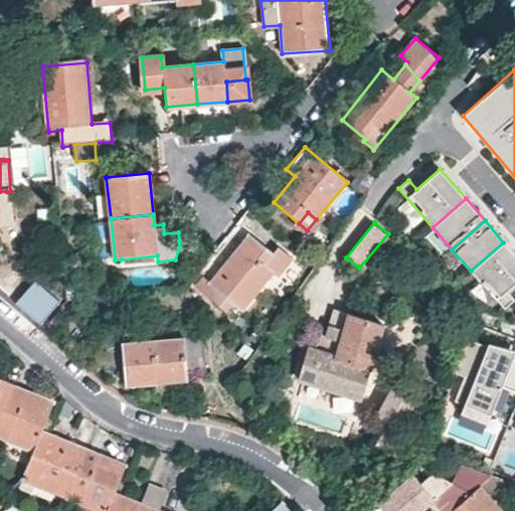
[(274,250),(248,231),(208,280),(202,275),(195,284),(227,311),(235,302),(241,308),(268,276),(274,282),(295,258),(278,244),(274,250)]
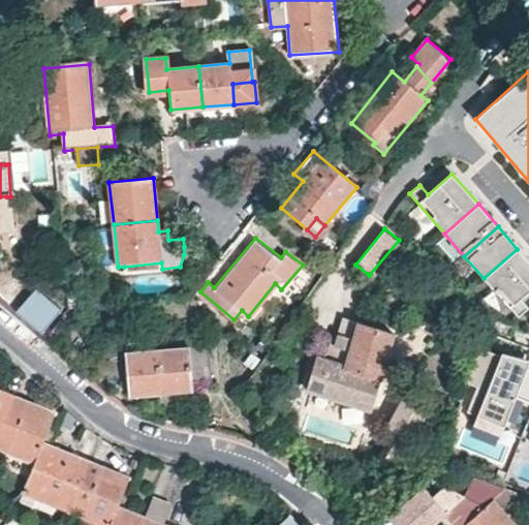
[(528,291),(528,263),(517,249),(484,278),(518,318),(528,309),(520,300),(528,291)]
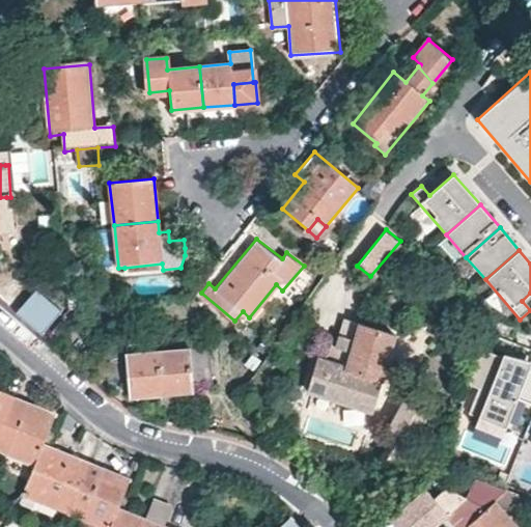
[(83,262),(67,265),(68,285),(84,284),(83,262)]
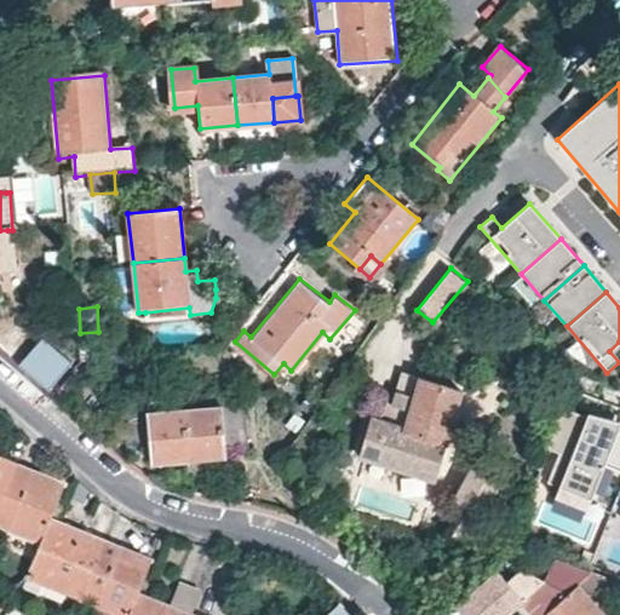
[(145,312),(147,325),(190,320),(190,315),(189,308),(145,312)]
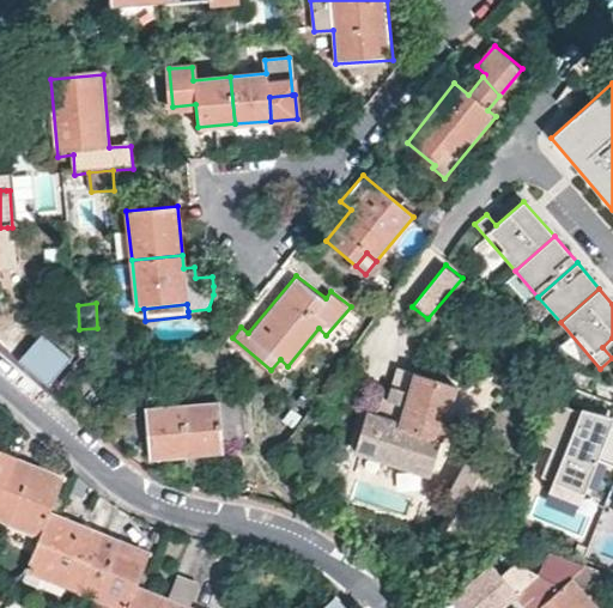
[(0,322),(0,347),(7,354),(20,340),(0,322)]
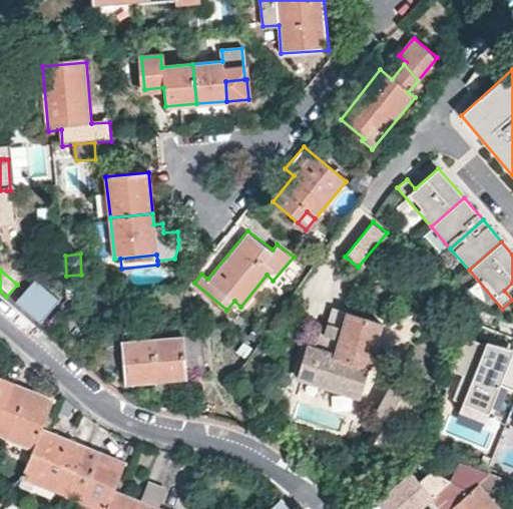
[(39,314),(49,304),(24,281),(14,291),(39,314)]
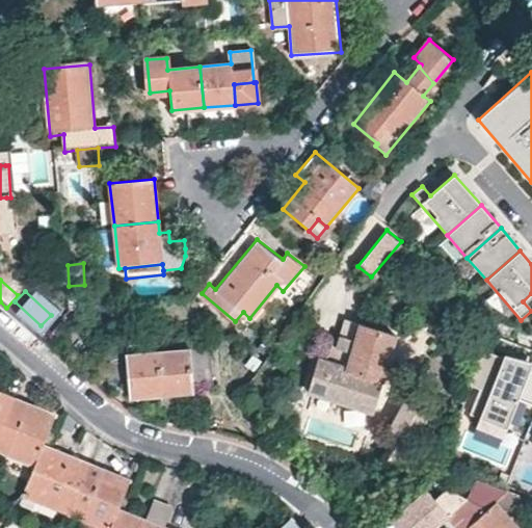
[(326,344),(310,394),(373,415),(399,338),(348,321),(340,348),(326,344)]
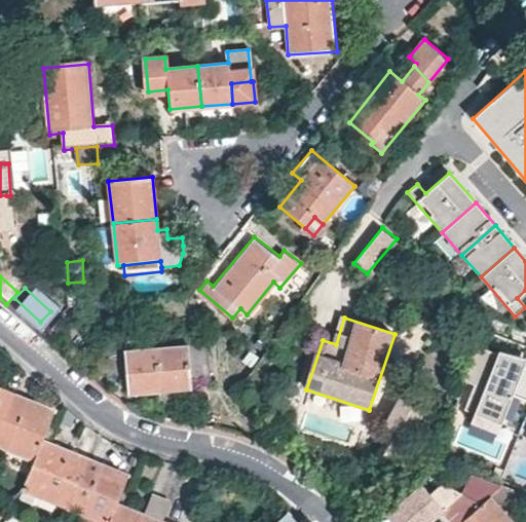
[(158,393),(155,348),(126,350),(125,335),(104,336),(108,381),(126,379),(127,396),(158,393)]
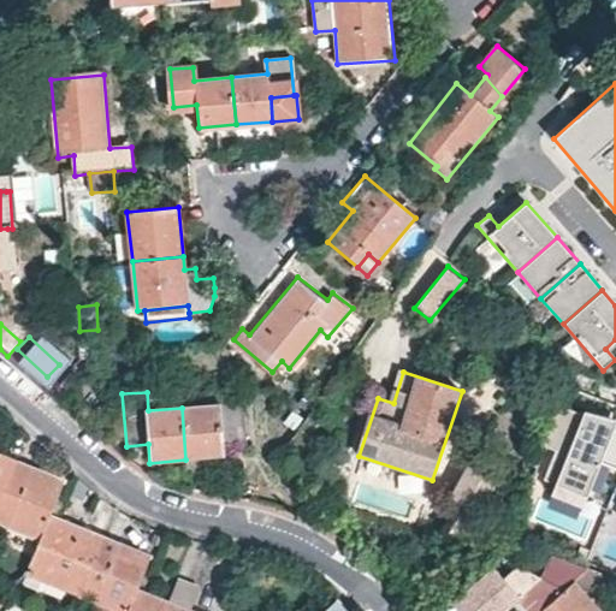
[(242,403),(182,408),(185,460),(187,476),(211,475),(208,455),(246,451),(242,403)]
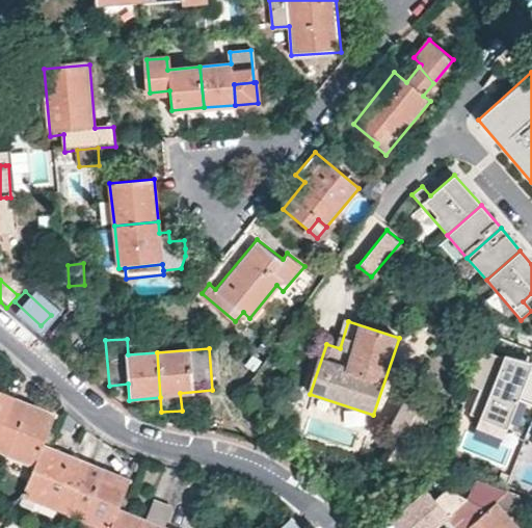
[(505,365),(484,357),(473,385),(483,389),(471,420),(481,424),(477,433),(505,444),(520,405),(531,410),(531,367),(507,359),(505,365)]
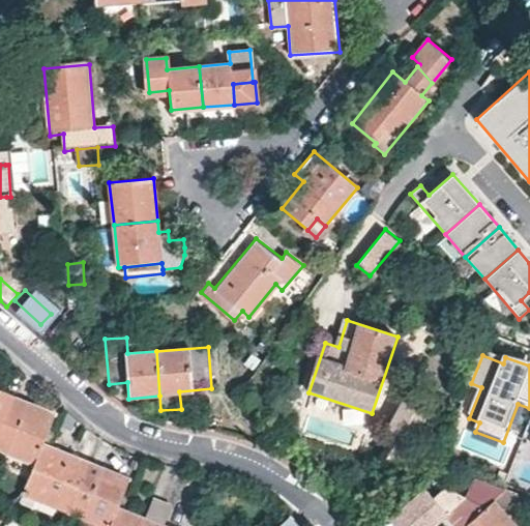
[(0,391),(0,432),(15,399),(0,391)]
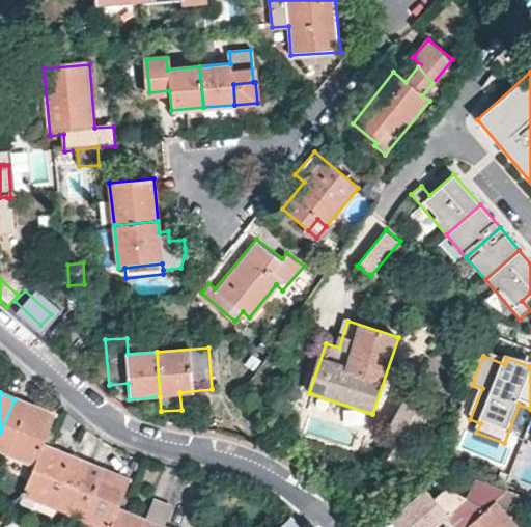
[(44,444),(55,417),(15,399),(0,433),(0,453),(33,468),(44,444)]
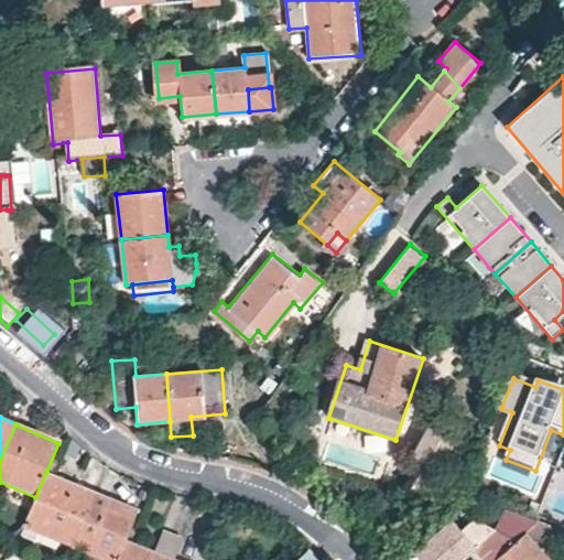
[(415,456),(441,472),(457,443),(431,429),(415,456)]
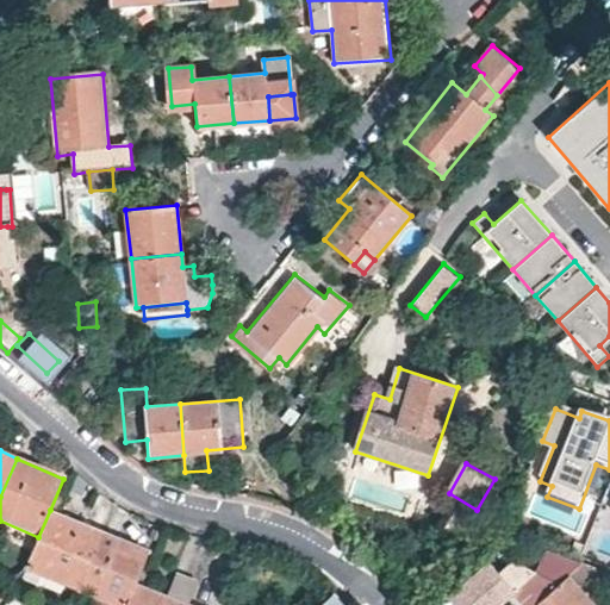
[(103,532),(50,510),(38,537),(25,567),(78,591),(103,532)]
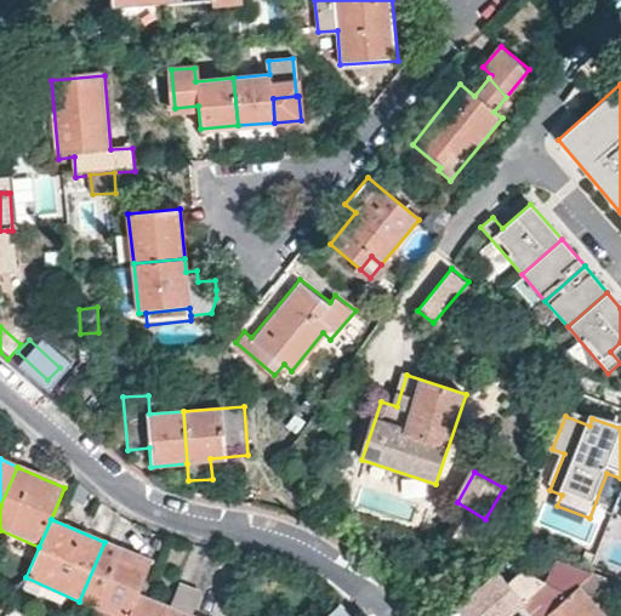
[(129,615),(138,591),(141,587),(152,562),(104,542),(79,602),(113,615),(129,615)]
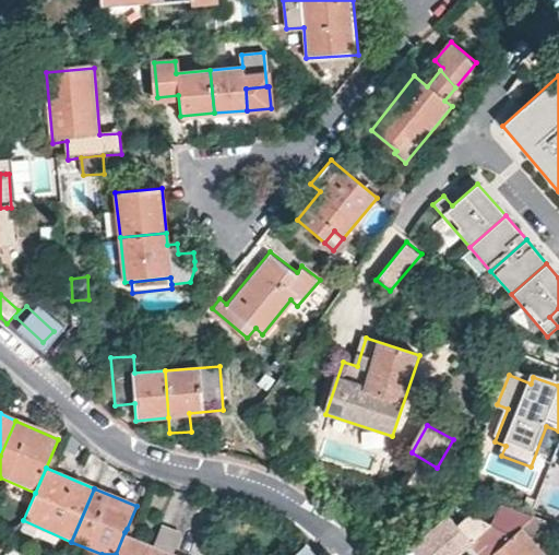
[(490,554),(525,524),(533,519),(508,509),(488,524),(467,515),(421,554),(456,554),(468,544),(477,554),(490,554)]
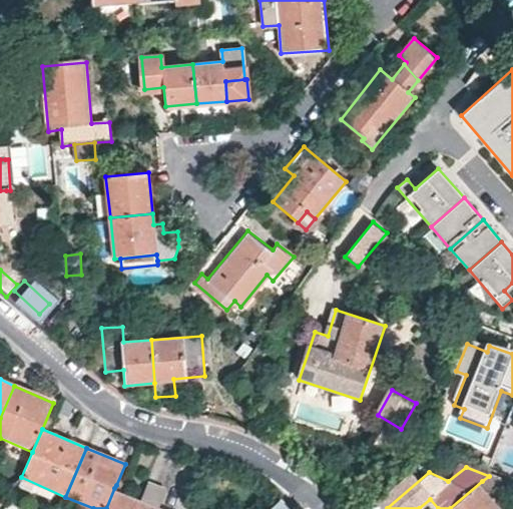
[(482,481),(450,508),(494,508),(483,496),(489,491),(482,481)]
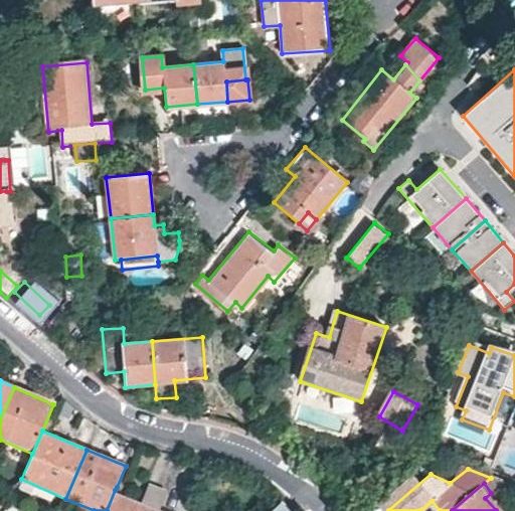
[(160,510),(115,490),(107,510),(160,510)]
